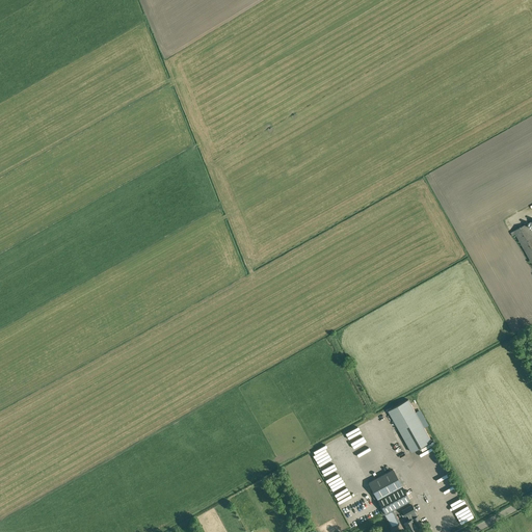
[(515,234),(531,264),(531,233),(527,223),(510,233),(512,236),(515,234)]
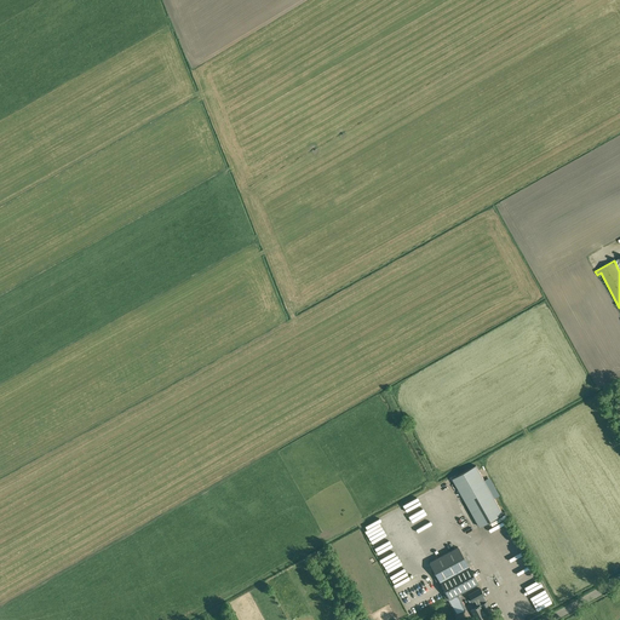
[(504,514),(478,470),(476,465),(453,478),(455,483),(480,527),(504,514)]
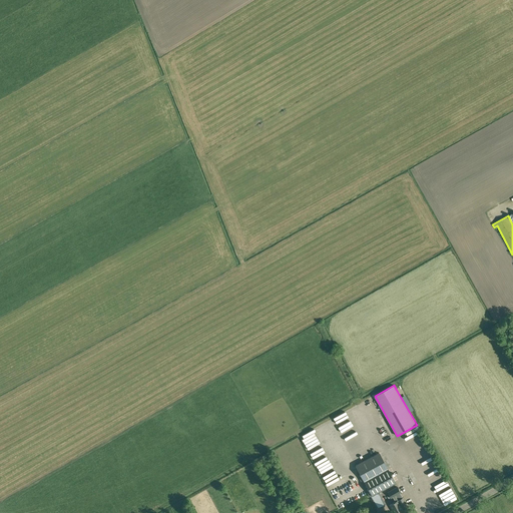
[(336,425),(349,419),(347,413),(334,419),(336,425)]
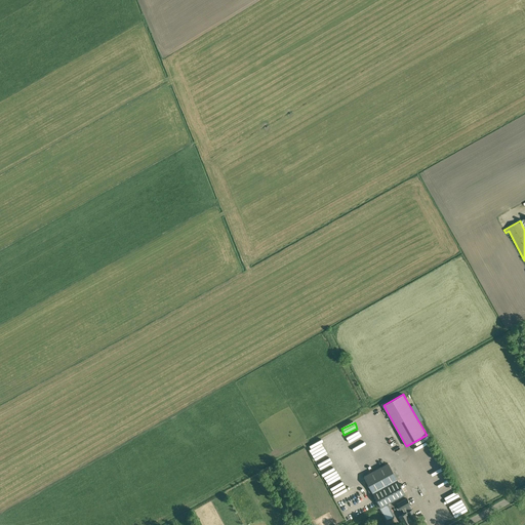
[(351,446),(363,440),(362,437),(349,443),(351,446)]
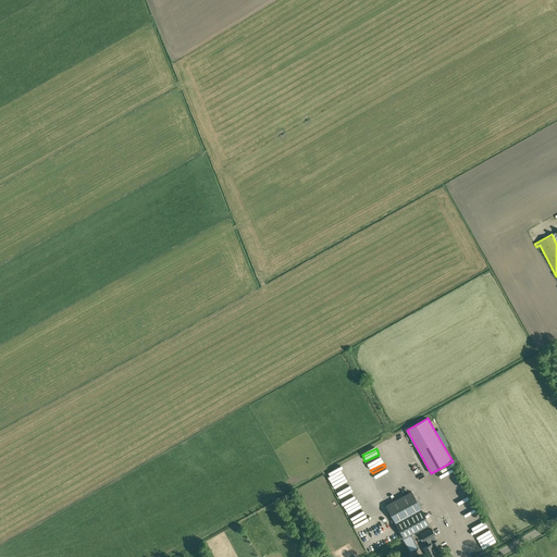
[(442,473),(455,467),(454,463),(441,471),(442,473)]
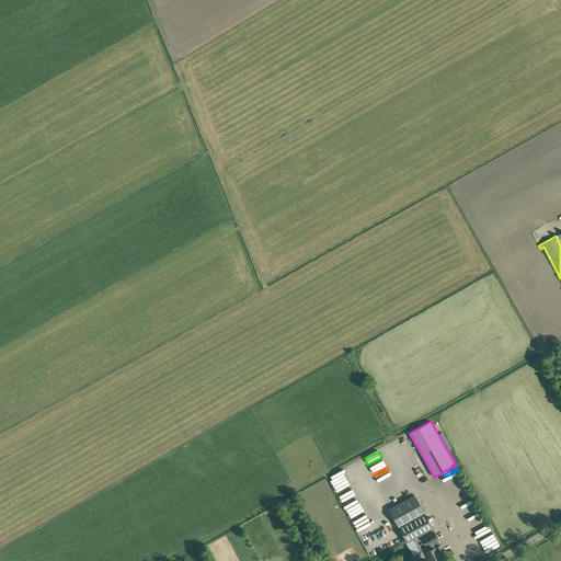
[(405,542),(412,556),(422,550),(415,538),(425,533),(433,528),(415,494),(388,508),(398,526),(407,541),(405,542)]
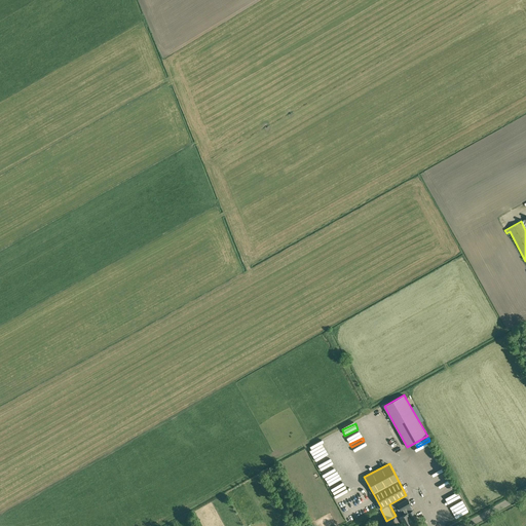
[(337,498),(351,490),(350,487),(335,495),(337,498)]
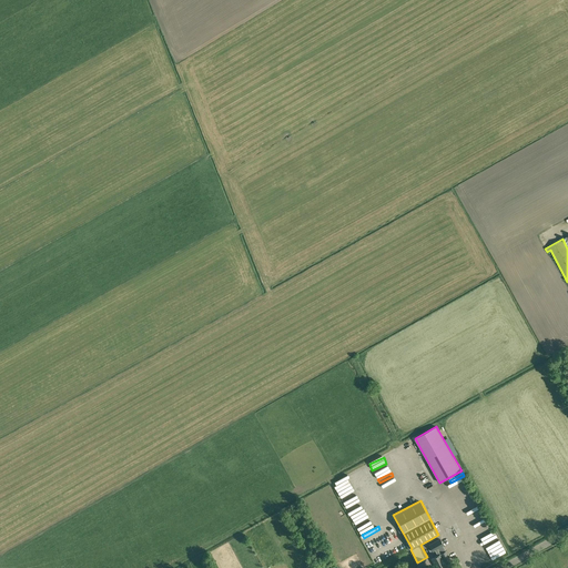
[(368,546),(379,540),(376,535),(365,540),(368,546)]
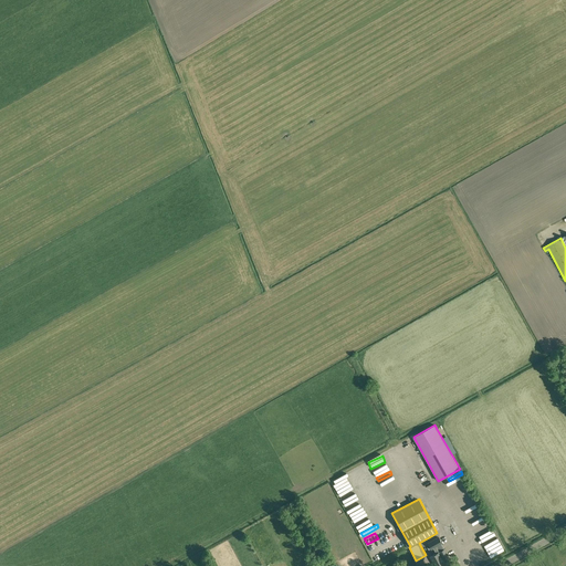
[(433,548),(437,554),(429,557),(433,565),(442,565),(446,565),(442,558),(449,554),(446,548),(444,549),(441,544),(442,544),(439,537),(428,543),(431,549),(433,548)]
